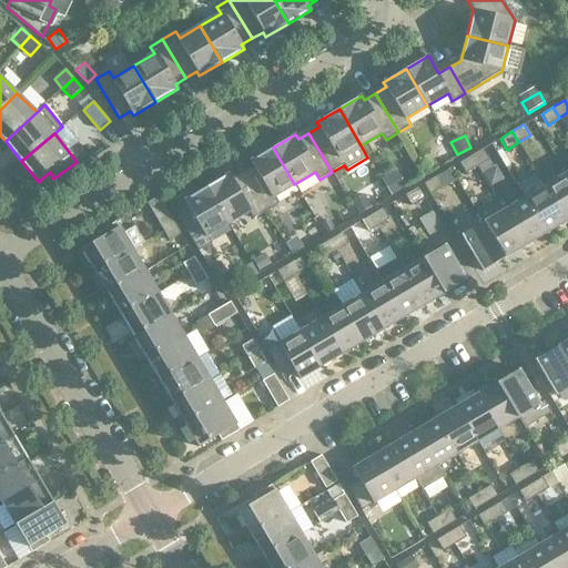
[(294,184),(273,148),(251,161),(253,165),(242,172),(265,211),(279,204),(274,196),(294,184)]
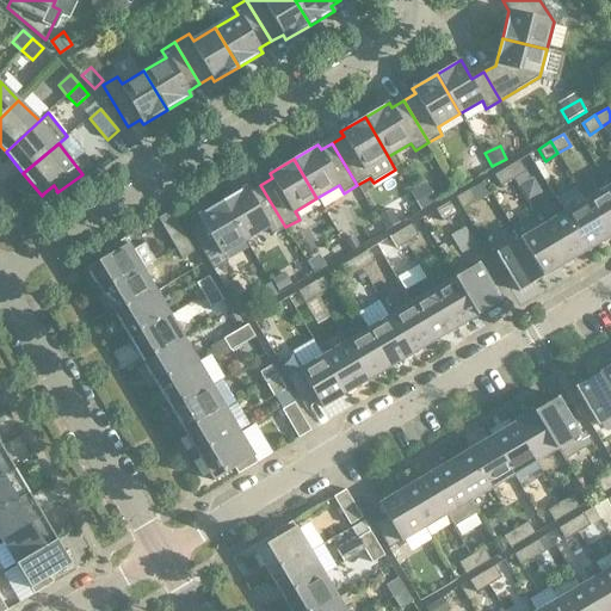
[(525,172),(518,160),(506,167),(513,179),(525,172)]
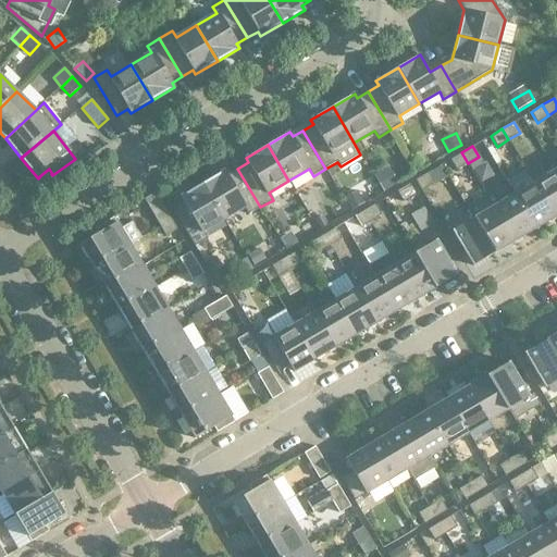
[(468,163),(461,152),(450,160),(456,171),(468,163)]
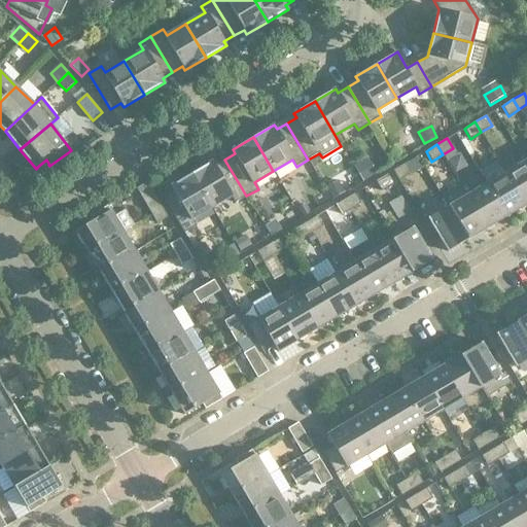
[(362,180),(376,173),(366,156),(353,165),(362,180)]
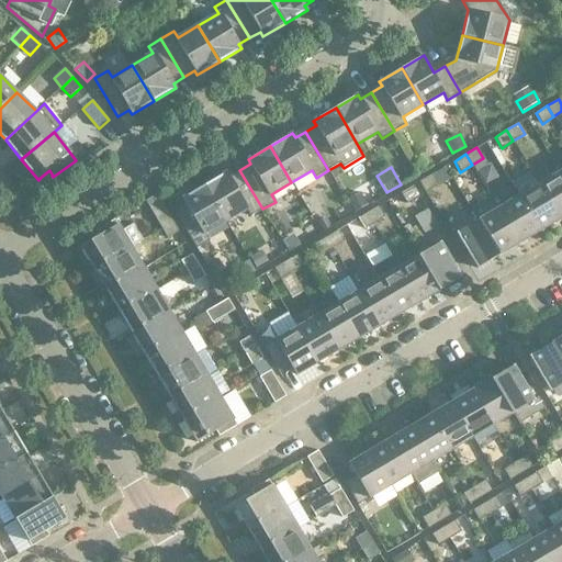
[(262,209),(239,170),(229,177),(226,172),(204,186),(226,222),(246,210),(250,216),(262,209)]
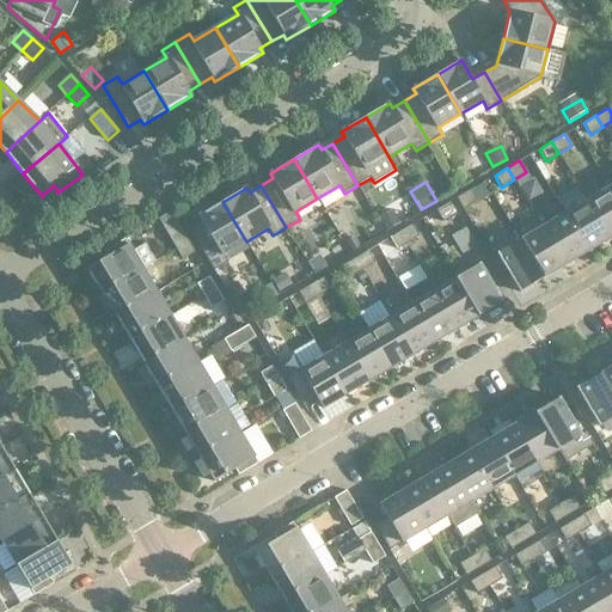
[(611,236),(611,193),(609,188),(586,201),(609,238),(611,236)]
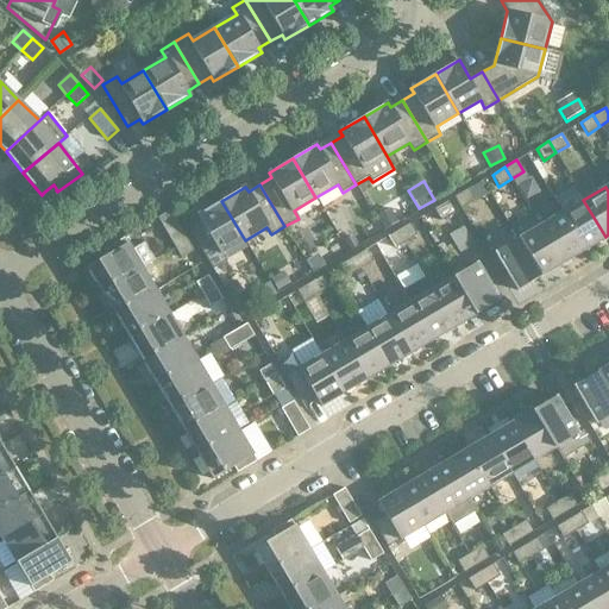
[(473,201),(466,189),(454,198),(460,209),(473,201)]
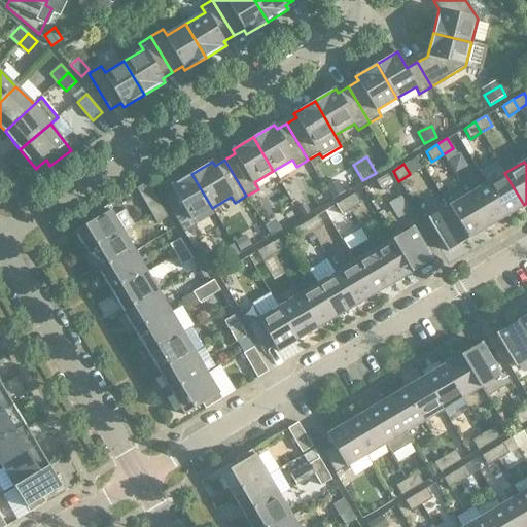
[(524,205),(504,173),(486,184),(505,216),(524,205)]
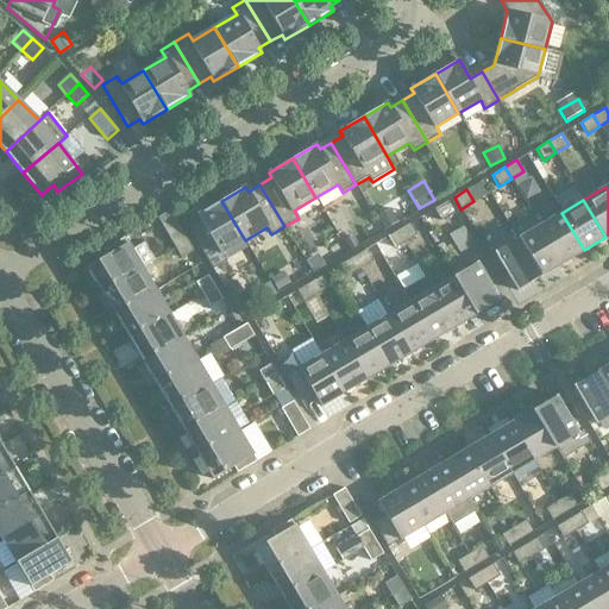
[(245,240),(221,201),(198,215),(200,220),(188,227),(213,269),(227,261),(223,253),(245,240)]
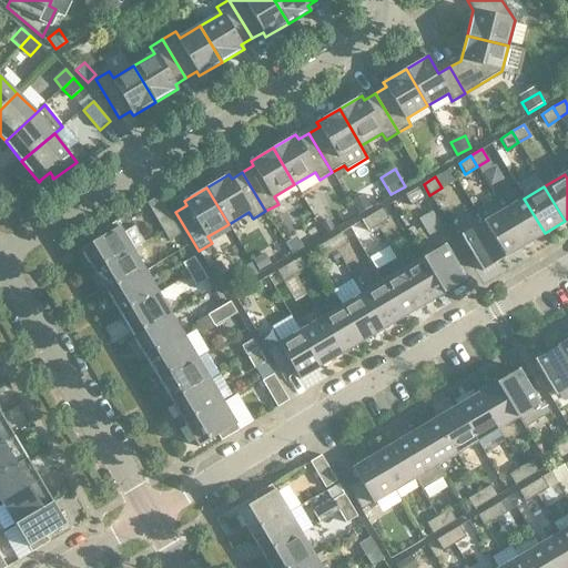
[(417,188),(406,194),(413,205),(424,199),(417,188)]
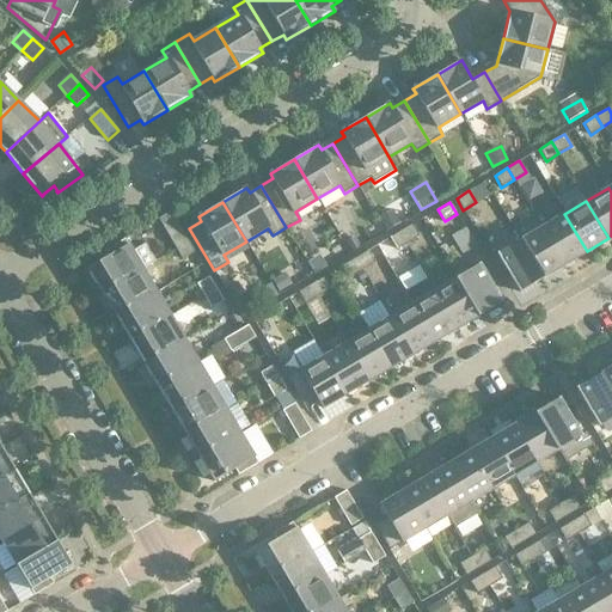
[(385,231),(399,222),(391,208),(377,216),(385,231)]
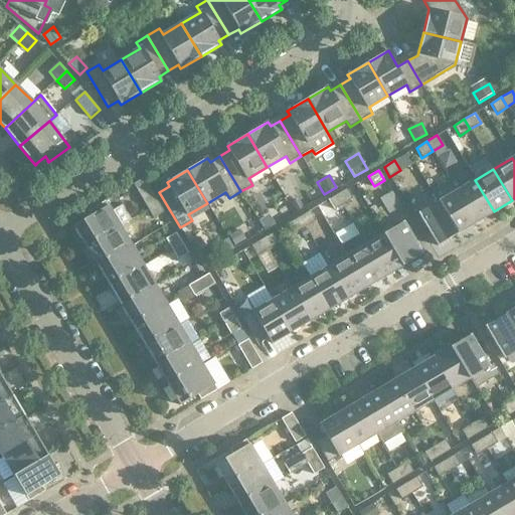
[(157,202),(143,178),(133,184),(147,208),(157,202)]
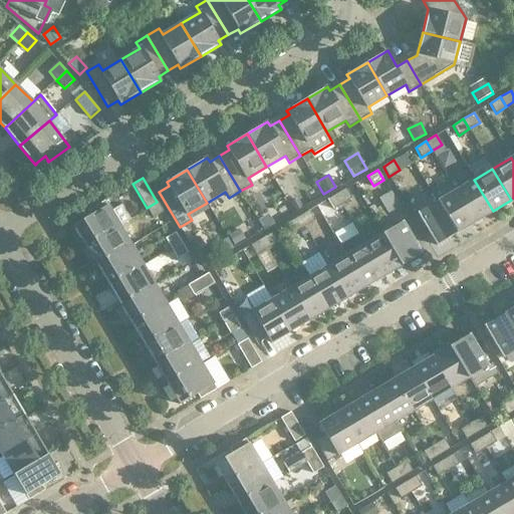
[(493,211),(474,180),(455,191),(474,222),(493,211)]
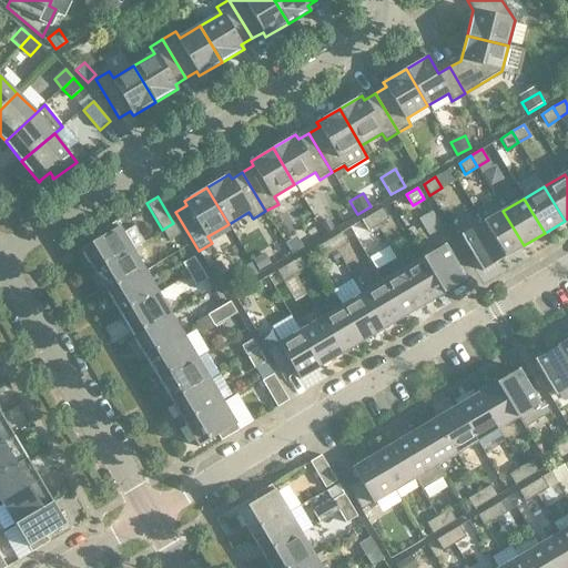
[(388,220),(382,209),(371,215),(377,226),(388,220)]
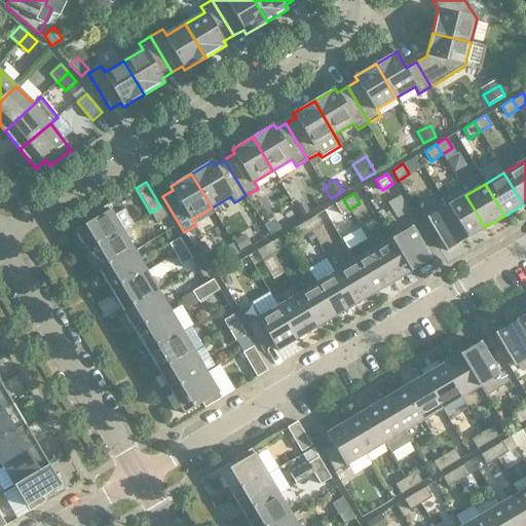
[(485,227),(465,195),(447,207),(465,239),(485,227)]
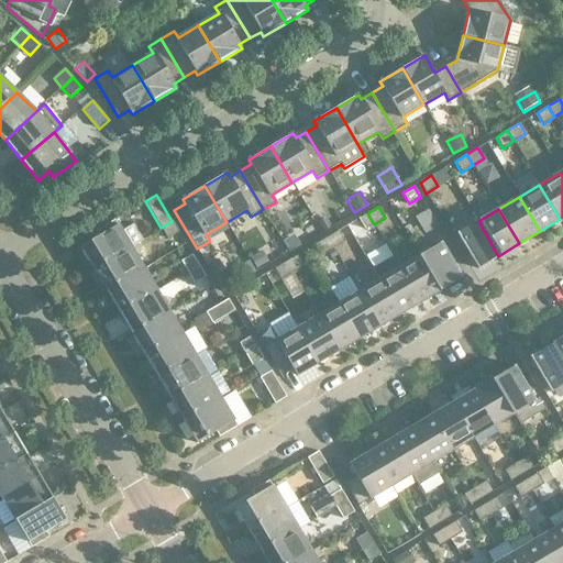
[(439,228),(429,210),(415,219),(424,235),(439,228)]
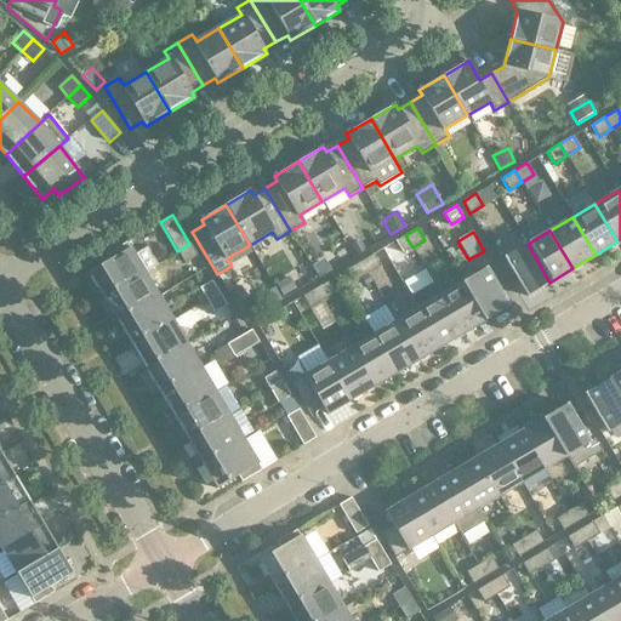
[(412,248),(405,235),(392,243),(399,255),(412,248)]
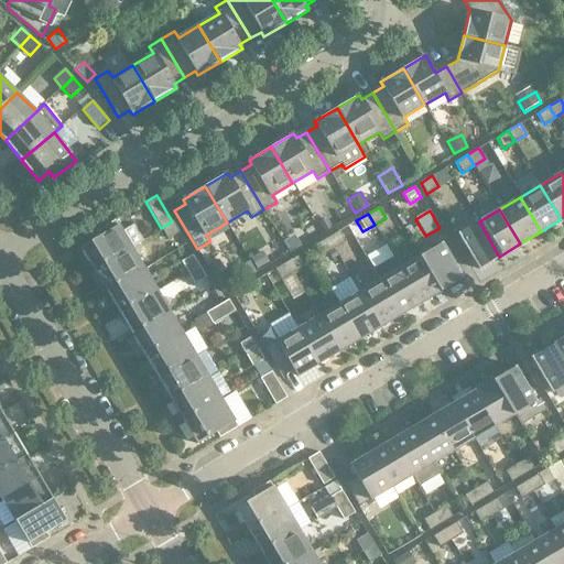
[(332,227),(326,217),(316,223),(322,232),(332,227)]
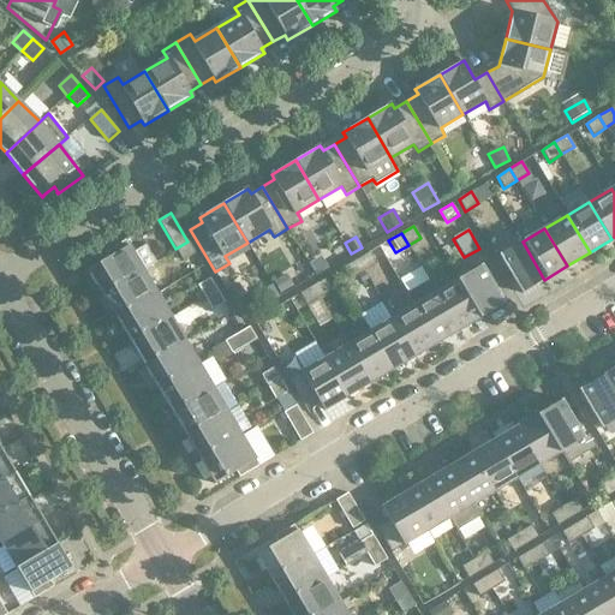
[(133,254),(125,240),(106,251),(108,257),(88,270),(102,294),(143,270),(156,263),(147,246),(133,254)]
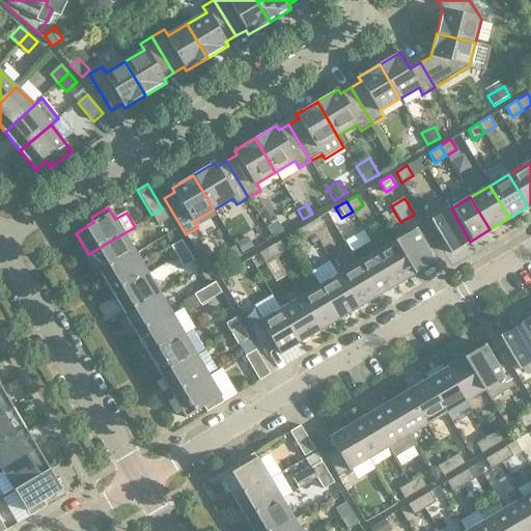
[(169,219),(162,208),(151,215),(158,225),(169,219)]
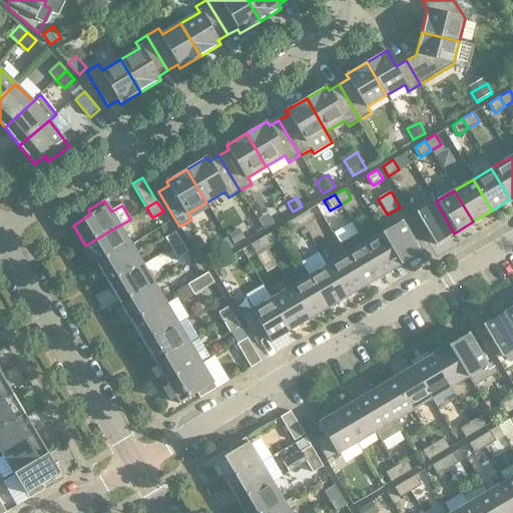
[(454,233),(436,201),(418,211),(416,212),(435,244),(437,243),(454,233)]
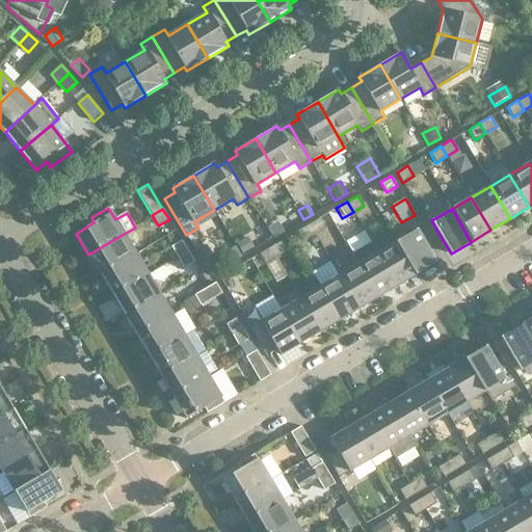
[(325,229),(319,218),(309,224),(315,235),(325,229)]
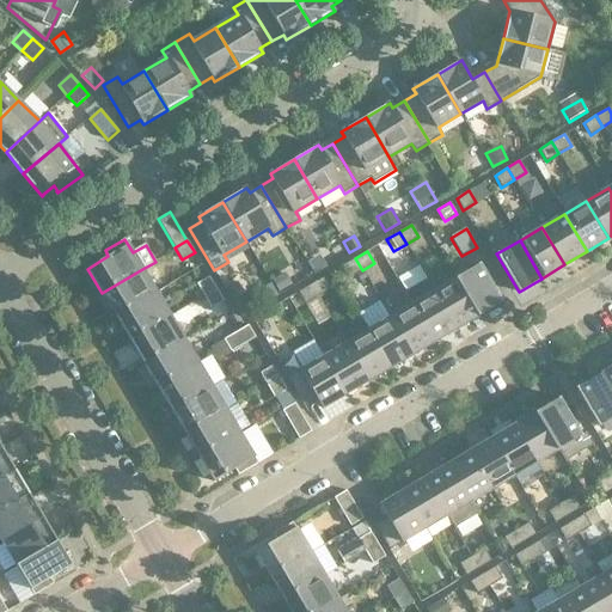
[(326,265),(319,254),(306,261),(313,274),(326,265)]
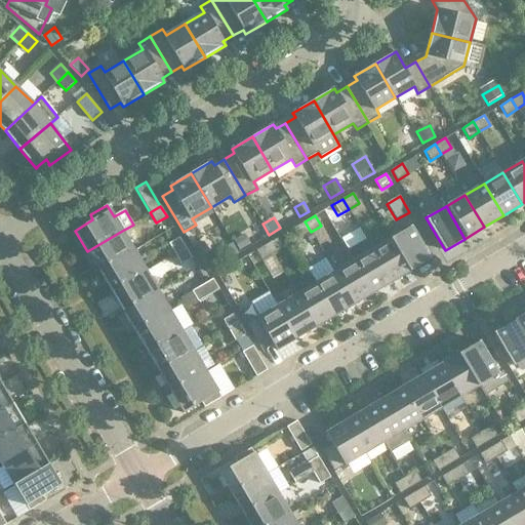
[(311,232),(305,221),(293,228),(299,238),(311,232)]
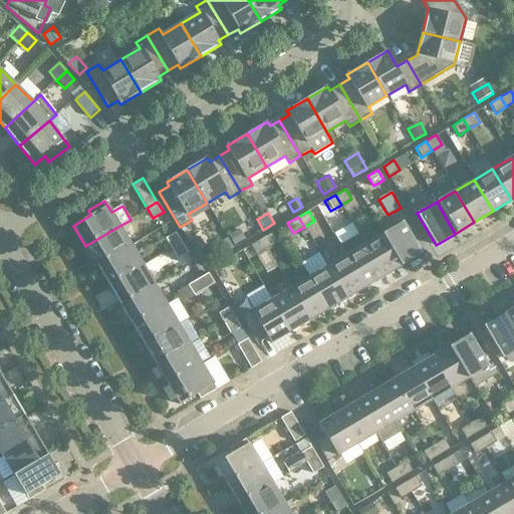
[(401,223),(383,233),(402,265),(420,254),(420,255),(422,254),(403,221),(401,222),(401,223)]
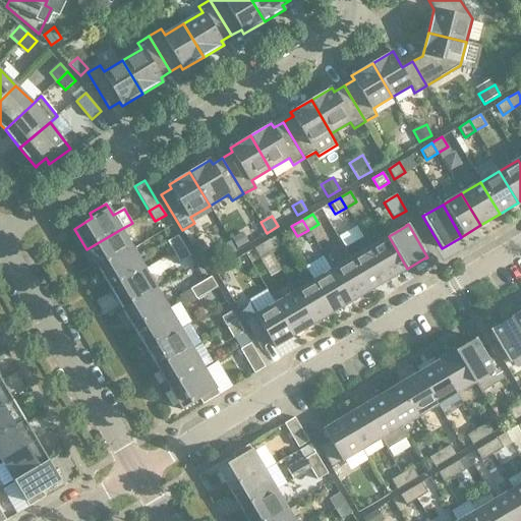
[(133,248),(121,229),(87,249),(98,270),(133,248)]
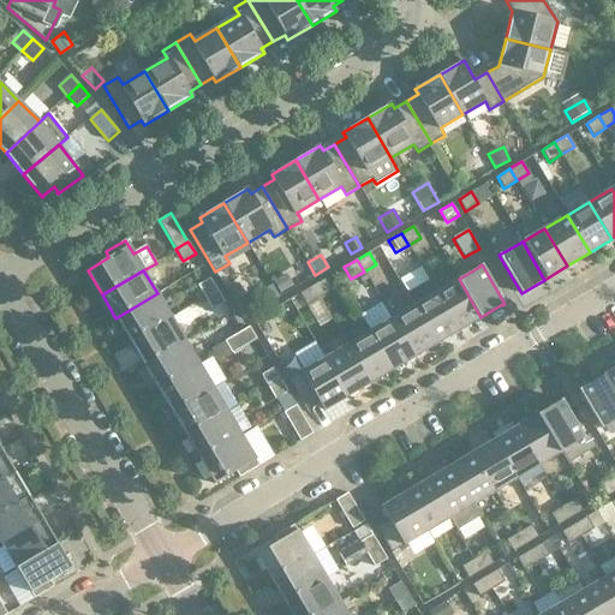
[(280,296),(292,288),(285,276),(273,284),(280,296)]
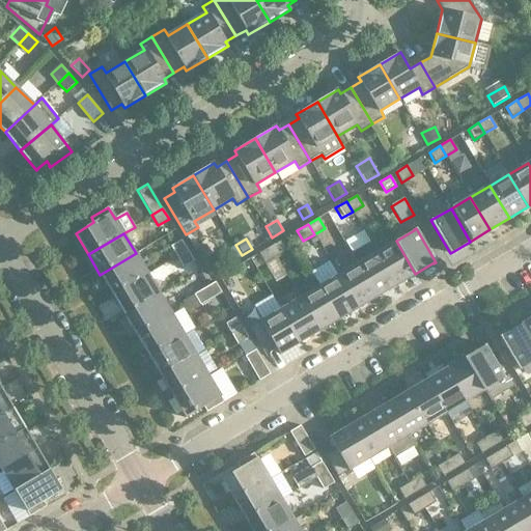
[(188,250),(182,240),(170,246),(176,257),(188,250)]
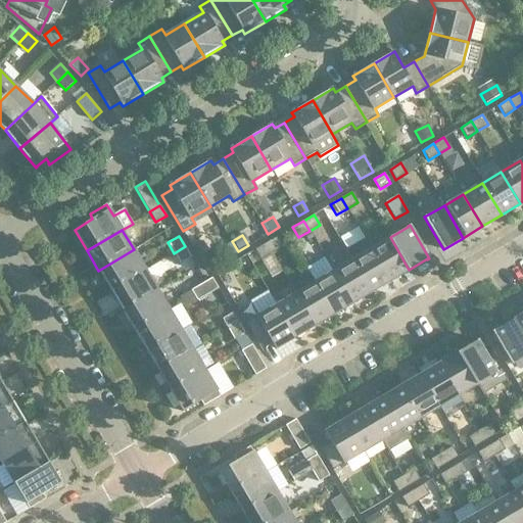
[(282,247),(276,237),(266,243),(271,253),(282,247)]
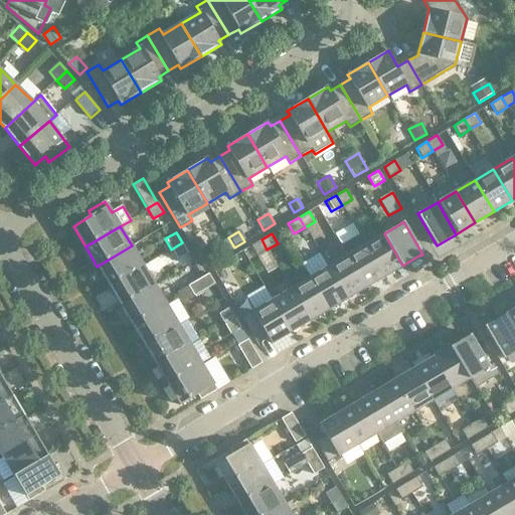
[(402,266),(384,233),(365,244),(384,277),(402,266)]
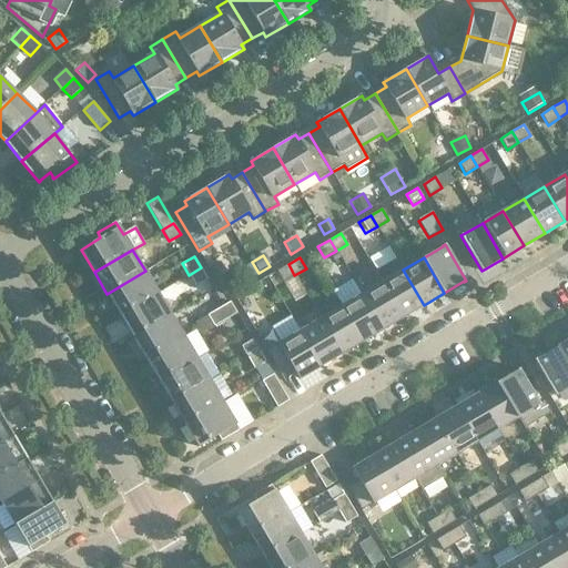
[(375,271),(383,282),(403,317),(424,305),(403,270),(396,259),(375,271)]
